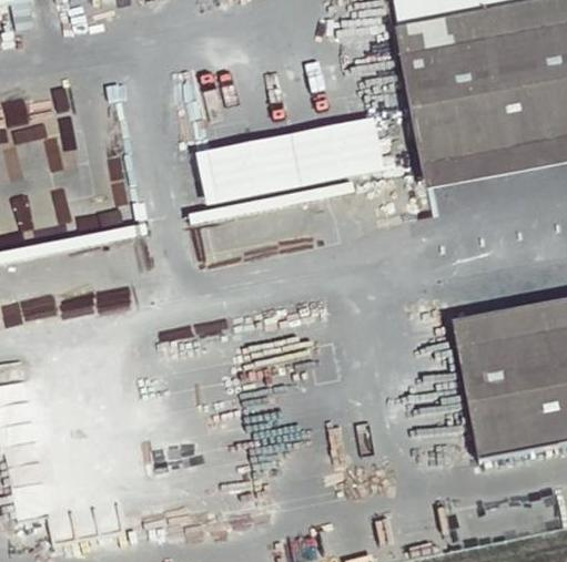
[(394,23),(502,0),(393,0),(394,23)]
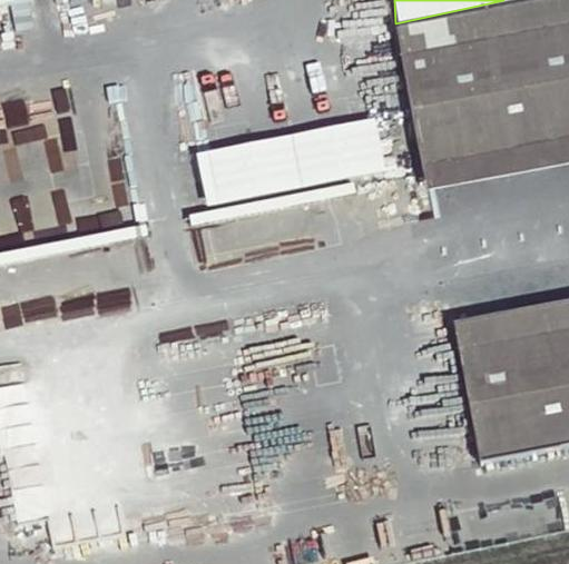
[(568,139),(568,21),(539,27),(527,0),(503,0),(395,23),(423,168),(568,139)]
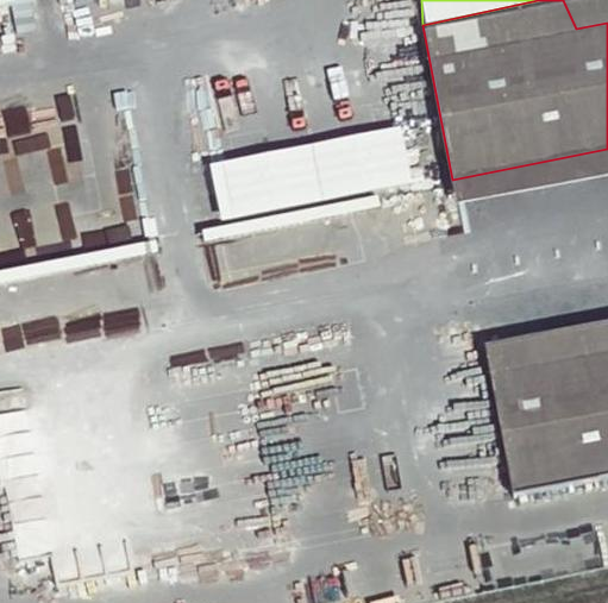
[(400,125),(195,159),(206,219),(313,200),(314,212),(363,203),(361,187),(409,178),(400,125)]
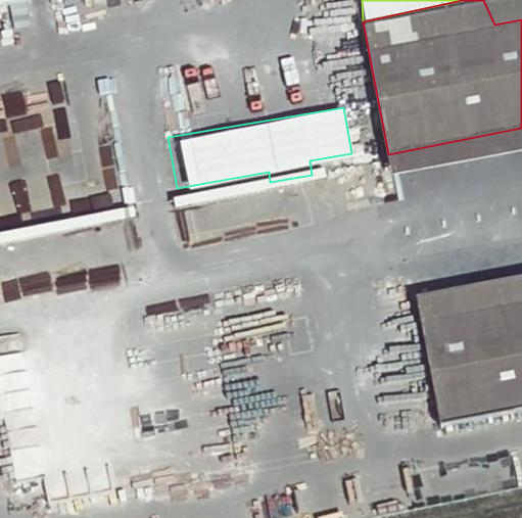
[(521,299),(521,275),(416,295),(420,319),(521,299)]
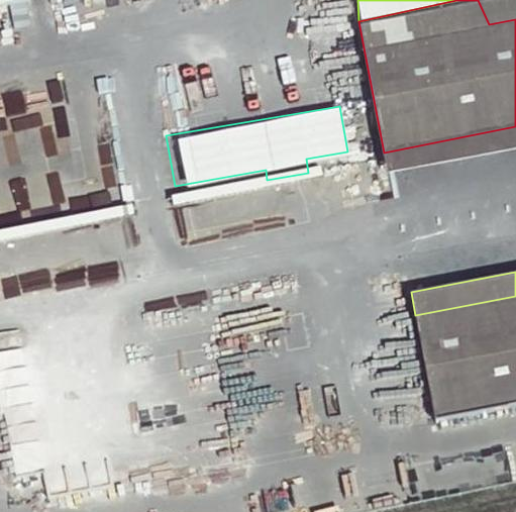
[(515,296),(415,315),(435,417),(515,401),(515,296)]
